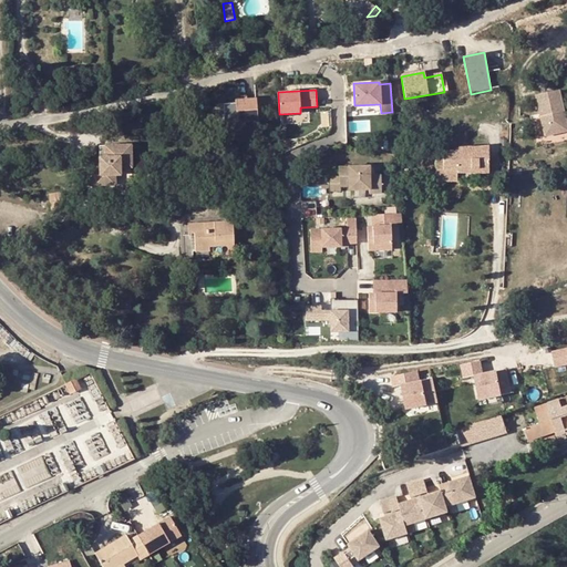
[(545,135),(566,131),(566,123),(566,119),(564,119),(563,112),(565,112),(560,90),(537,95),(545,135)]
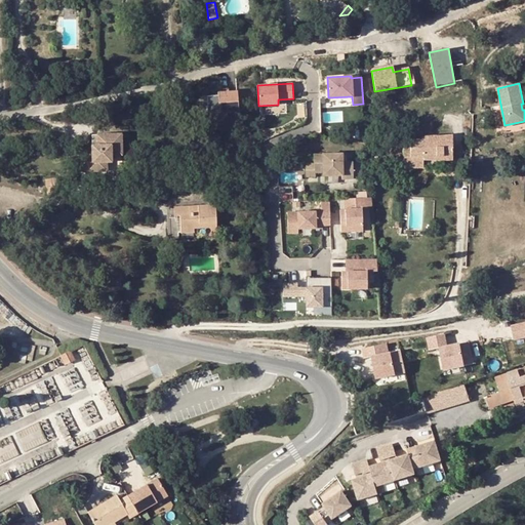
[(239,112),(237,92),(218,93),(218,95),(207,96),(208,113),(239,112)]
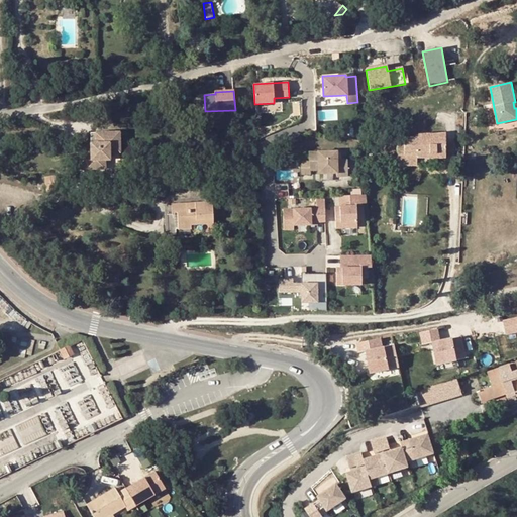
[(281,103),(267,104),(267,111),(282,110),(281,103)]
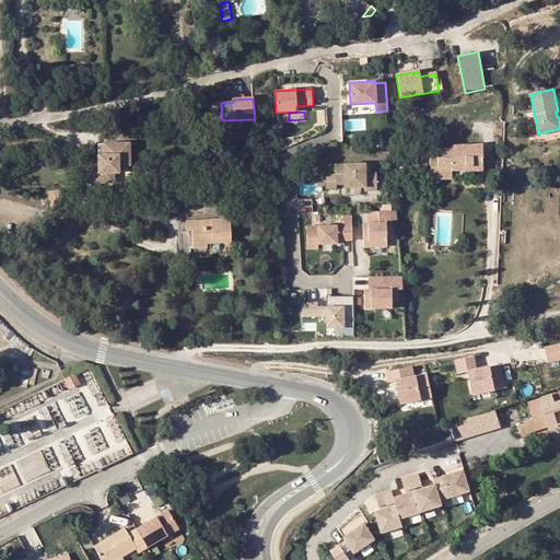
[(345,118),(346,129),(364,129),(364,118),(345,118)]
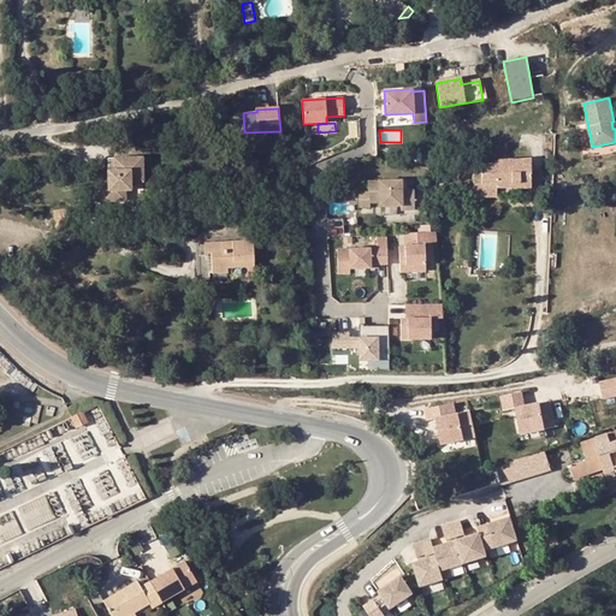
[(128,181),(141,179),(138,154),(110,157),(111,167),(105,169),(106,189),(101,189),(102,200),(119,199),(118,188),(124,188),(128,183),(128,181)]
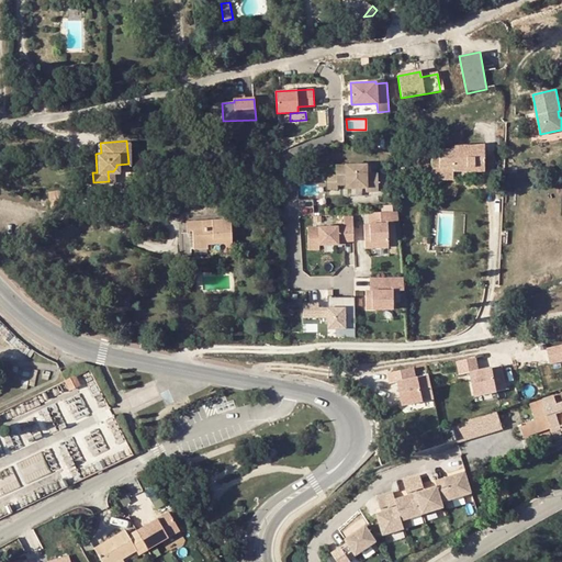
[(484,170),(483,146),(453,147),(453,150),(439,152),(439,160),(433,161),(434,181),(453,180),(453,170),(484,170)]
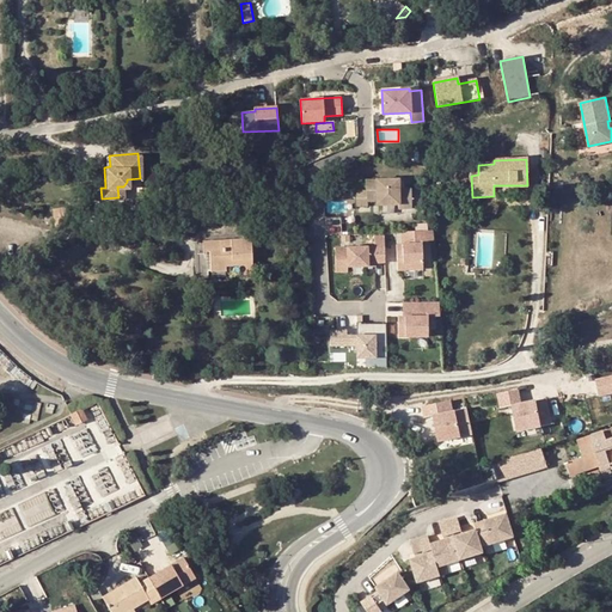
[(366,191),(367,202),(377,201),(377,206),(399,206),(401,209),(411,208),(411,190),(399,190),(399,181),(366,181),(366,191)]
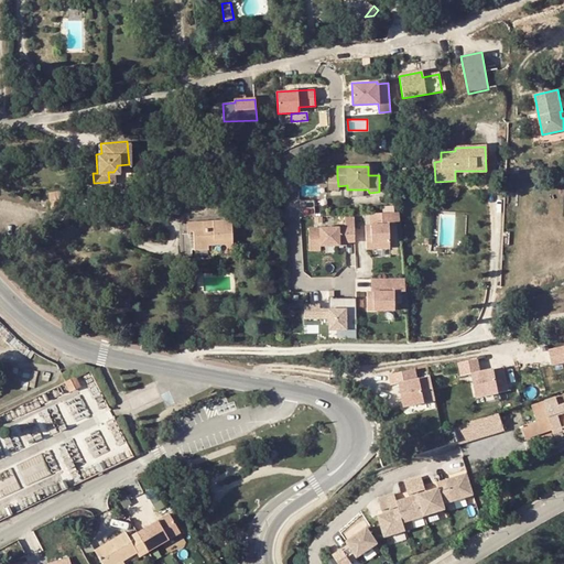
[(49,193),(52,209),(63,207),(61,191),(49,193)]
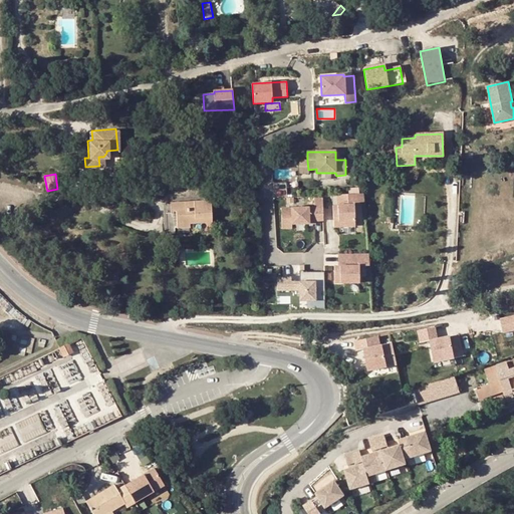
[(353,203),(363,202),(362,193),(348,194),(349,203),(340,203),(340,205),(337,206),(332,206),(333,227),(354,226),(353,203)]
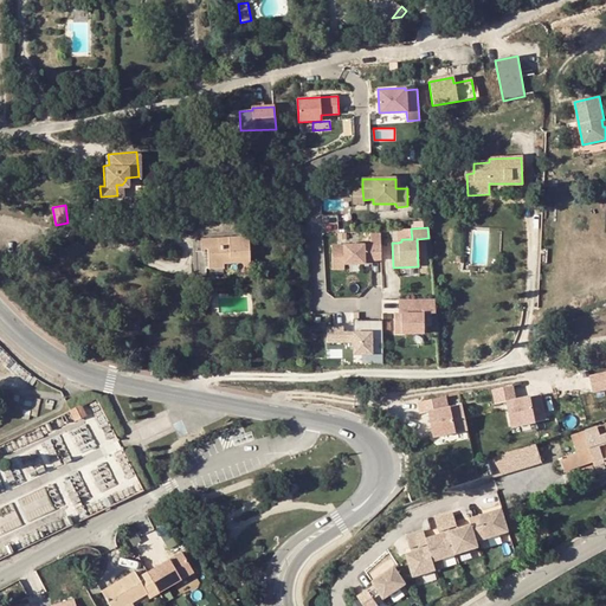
[(412,239),(411,229),(398,229),(398,243),(401,242),(401,239),(412,239)]
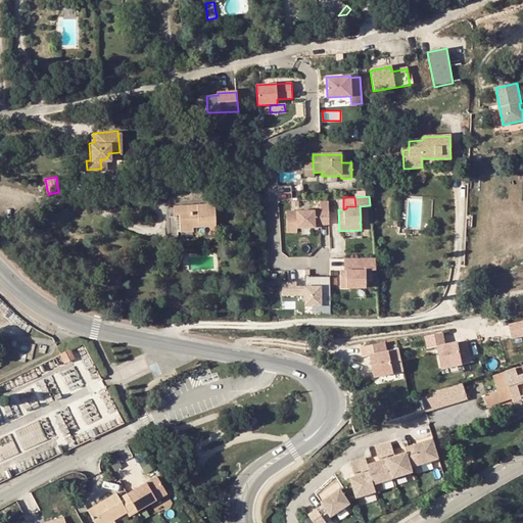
[(329,223),(328,198),(320,198),(320,209),(286,211),(287,232),(297,231),(297,227),(322,226),(322,224),(329,223)]
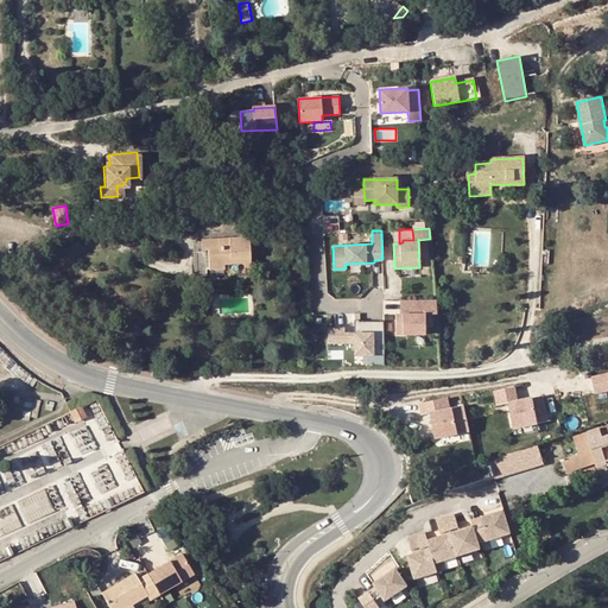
[(196,277),(211,277),(210,271),(225,270),(225,265),(251,264),(249,236),(194,240),(196,277)]
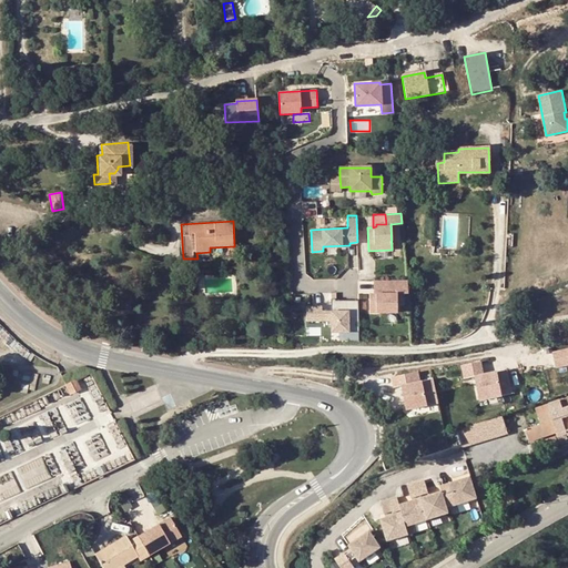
[(186,270),(188,284),(196,283),(196,269),(186,270)]
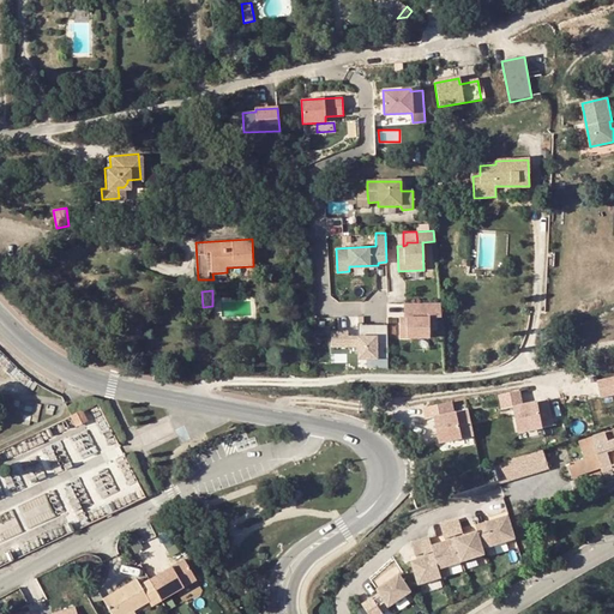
[(439,302),(417,302),(417,311),(414,311),(414,317),(404,317),(399,317),(399,337),(428,337),(428,317),(440,317),(439,302)]
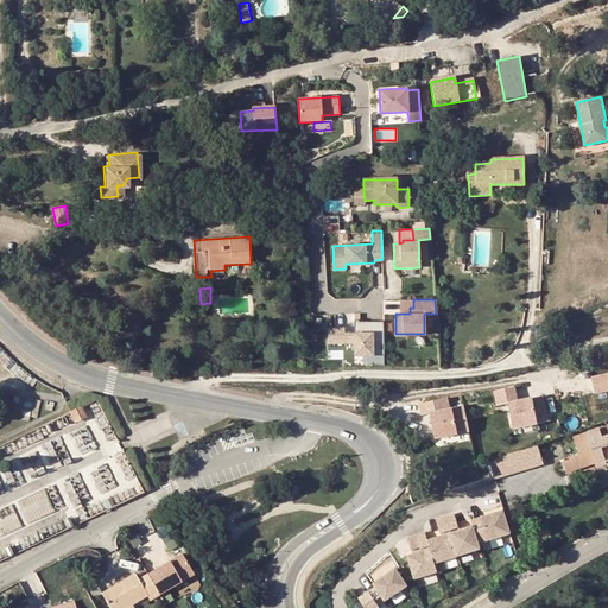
[(413,299),(400,299),(400,314),(410,314),(410,308),(413,308),(413,299)]
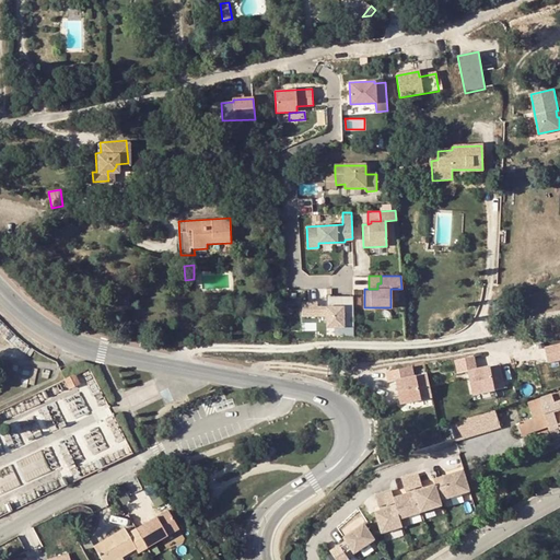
[(352,295),(331,295),(331,307),(326,308),(317,308),(316,303),(301,304),(302,317),(326,317),(326,328),(353,328),(352,295)]
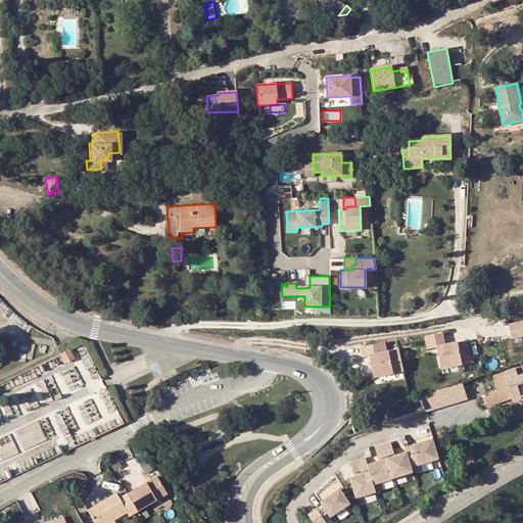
[(522,322),(513,325),(515,337),(522,335),(522,322)]
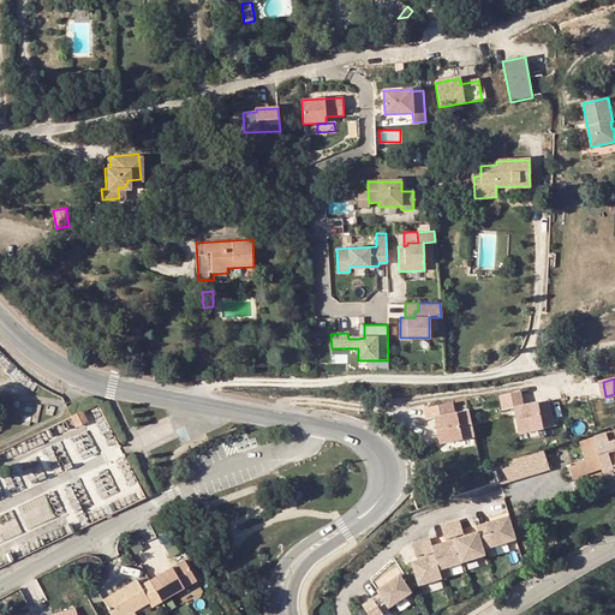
[(503,411),(514,408),(520,434),(555,427),(549,401),(524,406),(520,392),(500,395),(503,411)]
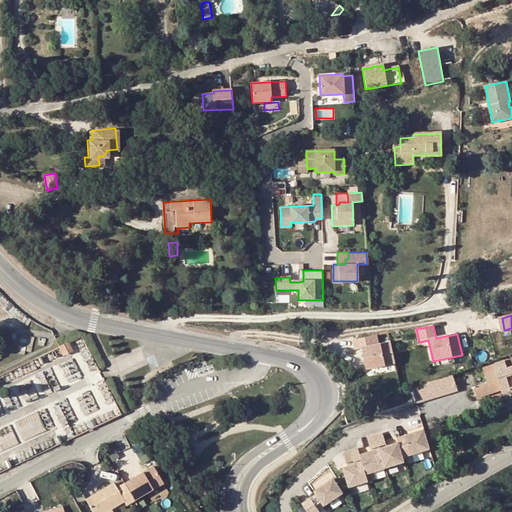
[(362,348),(367,369),(395,363),(390,342),(379,345),(377,335),(354,340),(356,350),(362,348)]
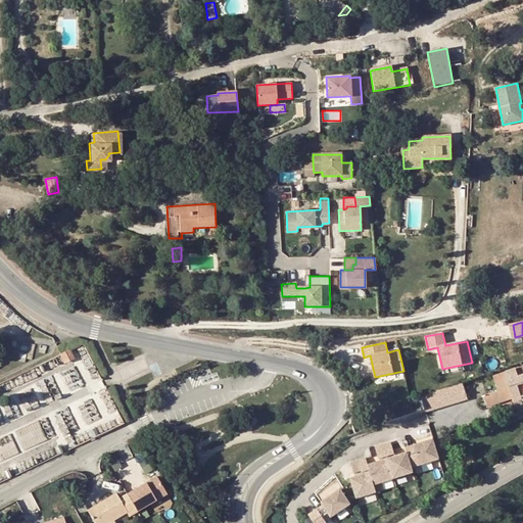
[(65,363),(75,358),(69,349),(60,353),(65,363)]
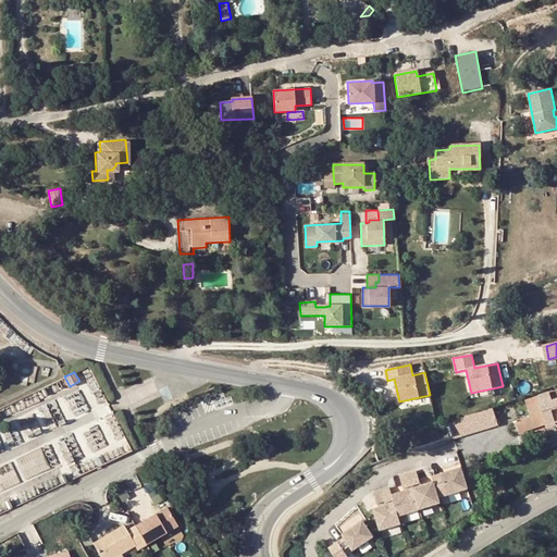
[(547,429),(556,424),(556,390),(525,400),(531,416),(516,421),(520,432),(545,424),(547,429)]
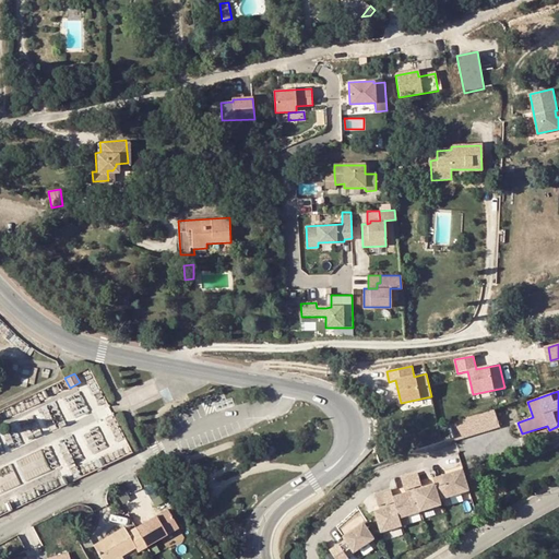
[(498,427),(492,408),(450,425),(452,437),(453,440),(498,427)]
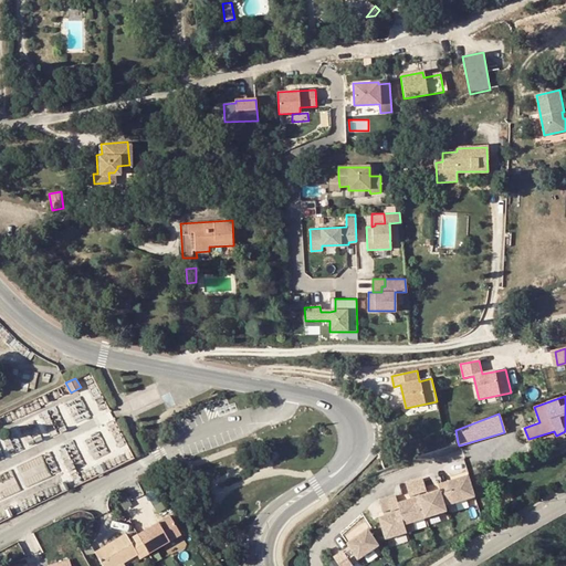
[(439,485),(441,491),(446,506),(475,498),(469,475),(439,485)]
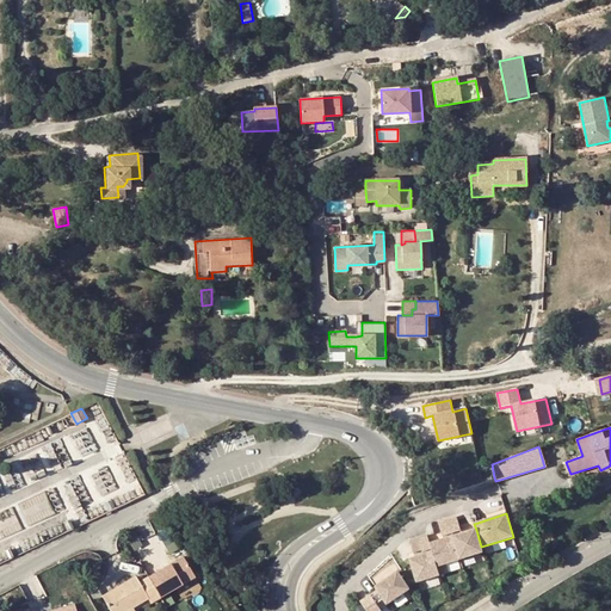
[(457,517),(448,519),(460,560),(482,553),(481,547),(476,530),(462,534),(457,517)]
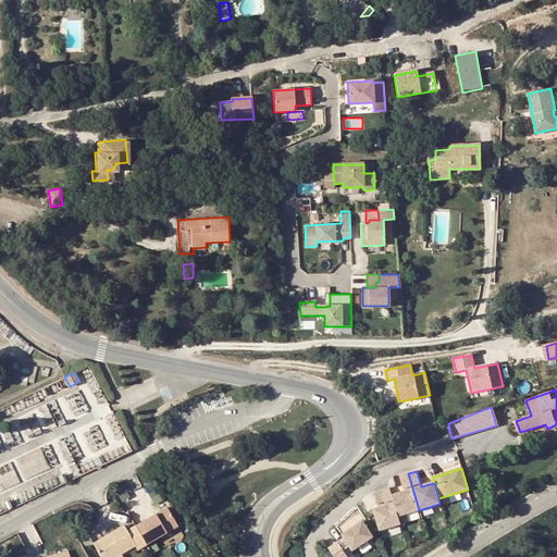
[(392,496),(398,517),(419,510),(408,473),(399,477),(405,492),(392,496)]
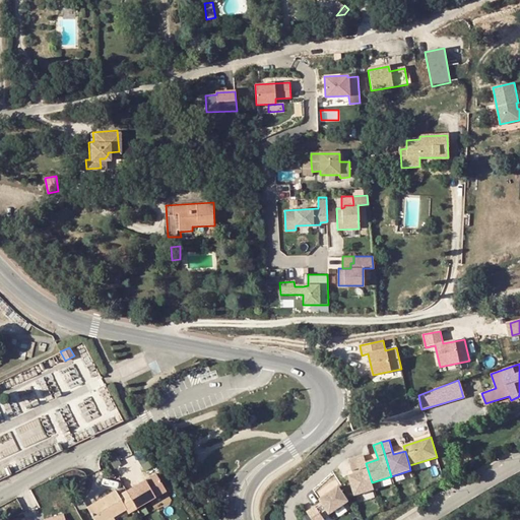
[(348,476),(354,496),(374,490),(372,482),(366,463),(364,455),(355,458),(360,468),(361,472),(348,476)]
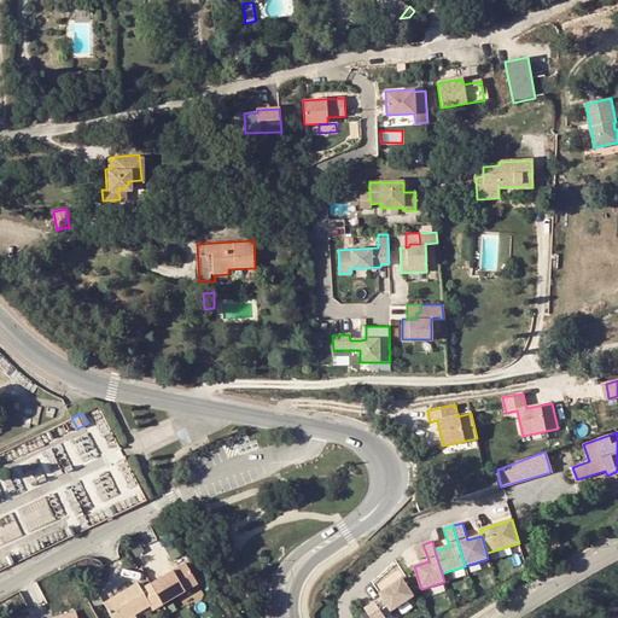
[(418,560),(427,557),(423,544),(414,547),(418,560)]
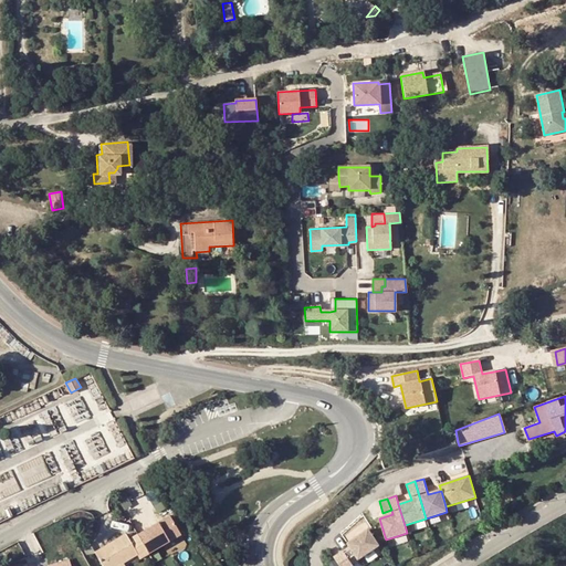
[(169,515),(137,534),(148,553),(180,535),(169,515)]
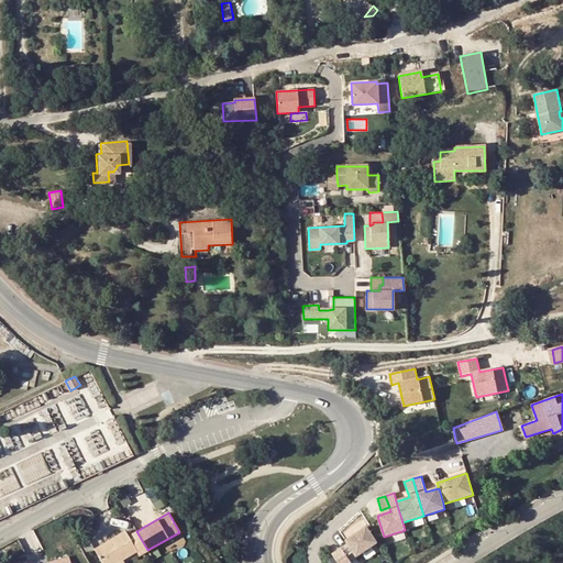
[(354,553),(356,556),(377,543),(366,527),(345,541),(348,544),(354,553)]
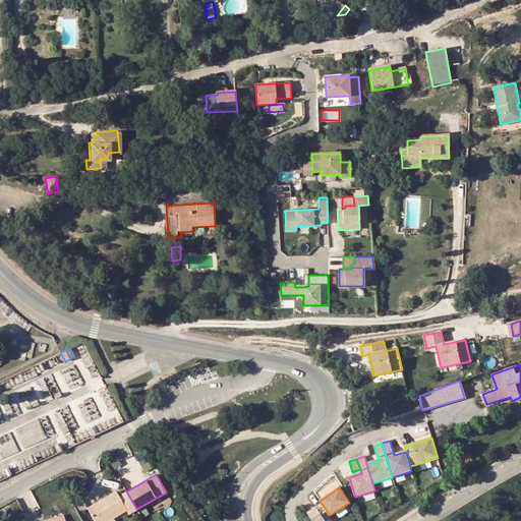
[(94,520),(107,520),(113,518),(127,510),(129,514),(136,509),(126,491),(119,496),(116,490),(87,508),(94,520)]
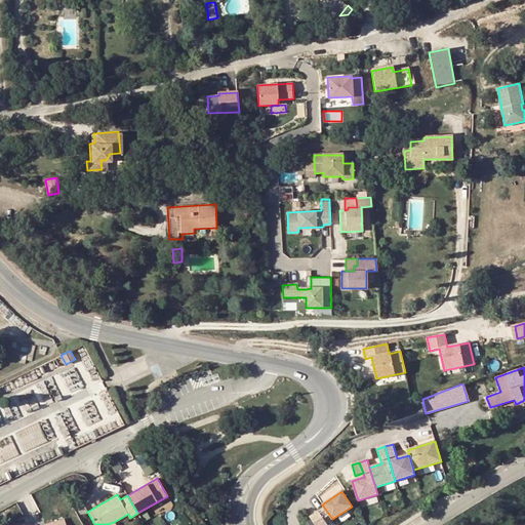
[(324,508),(319,512),(324,520),(330,516),(324,508)]
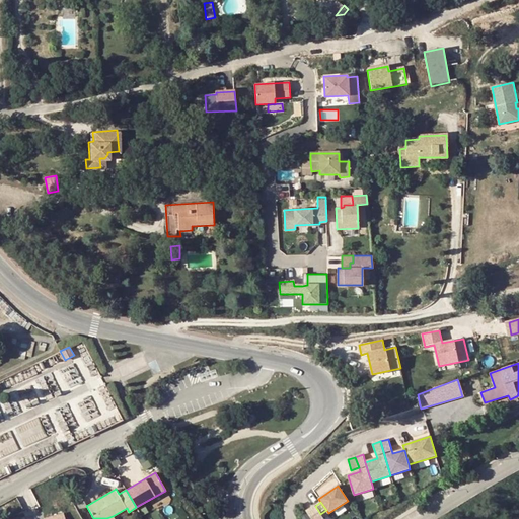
[(323,518),(320,514),(315,506),(306,512),(311,518),(323,518)]
